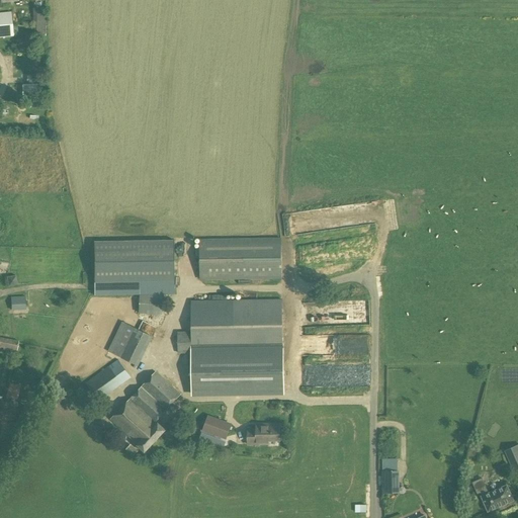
[(47,32),(46,3),(34,4),(36,33),(47,32)]
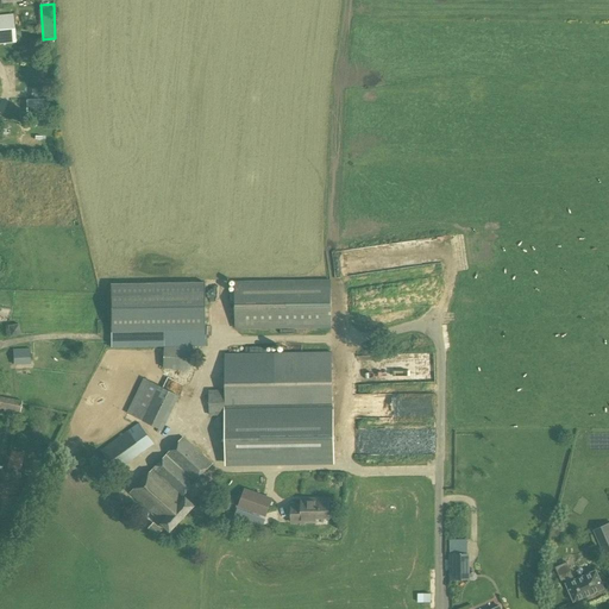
[(0,44),(16,43),(12,14),(0,14),(0,44)]
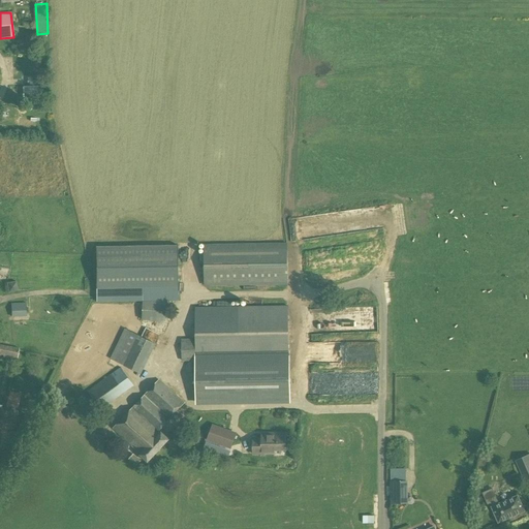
[(33,86),(41,85),(41,75),(29,75),(29,86),(23,87),(23,99),(43,98),(42,86),(33,86)]
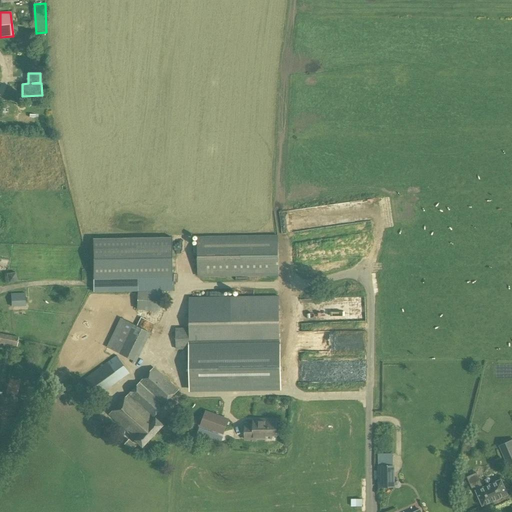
[(198,276),(278,275),(278,235),(198,236),(198,276)]
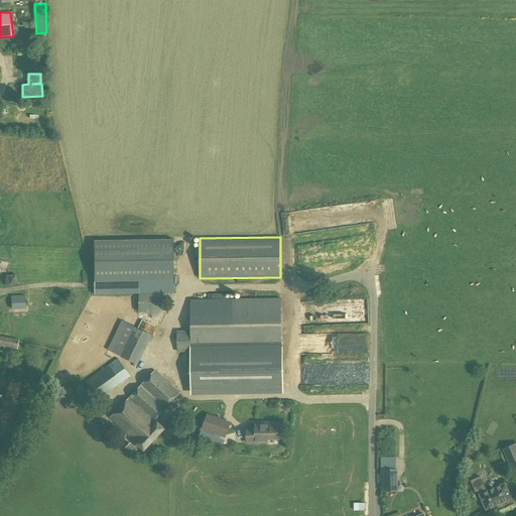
[(97,241),(93,241),(94,282),(174,280),(173,240),(97,241)]
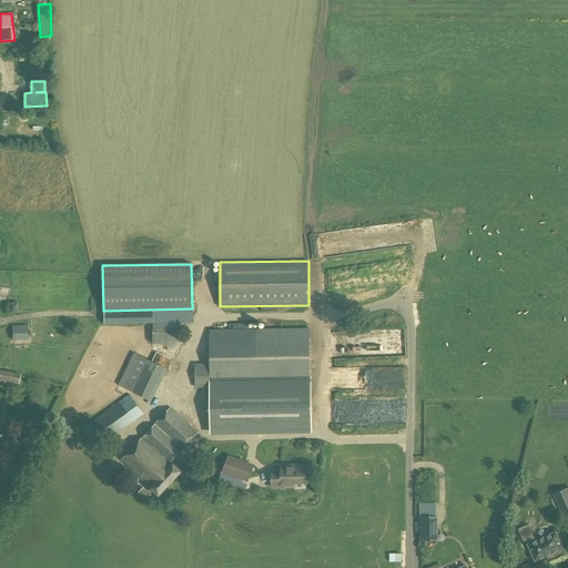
[(19,301),(10,302),(11,312),(20,311),(19,301)]
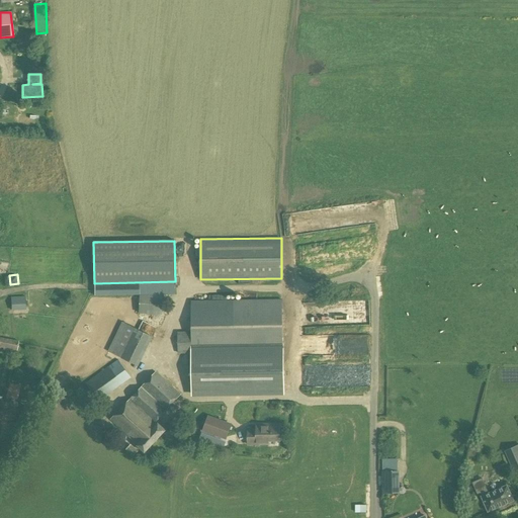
[(68,306),(68,292),(55,291),(55,306),(68,306)]
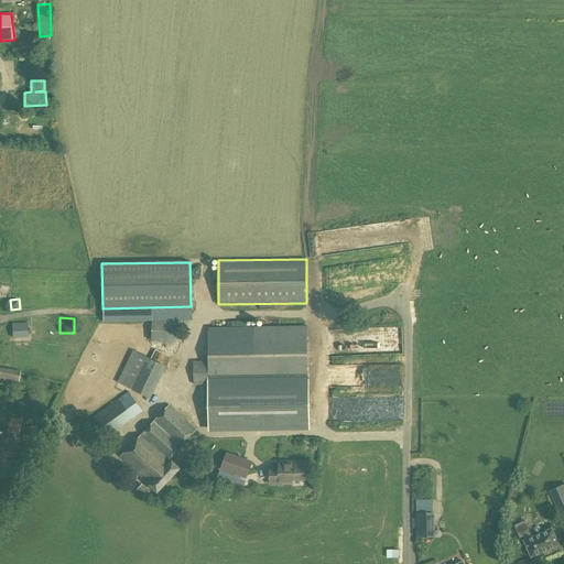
[(12,337),(28,337),(28,323),(12,323),(12,337)]
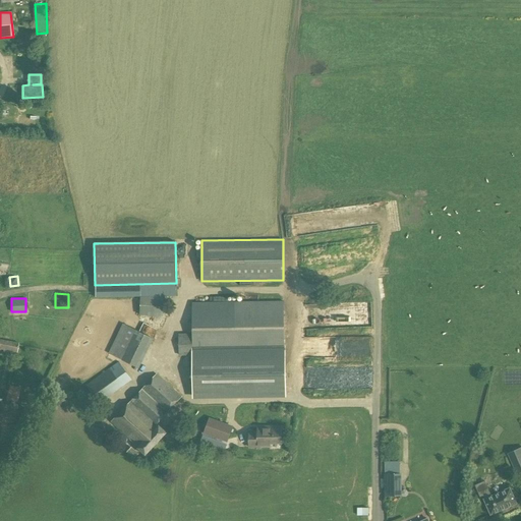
[(284,301),(192,302),(192,334),(179,334),(179,354),(192,354),(193,399),(285,399),(284,301)]
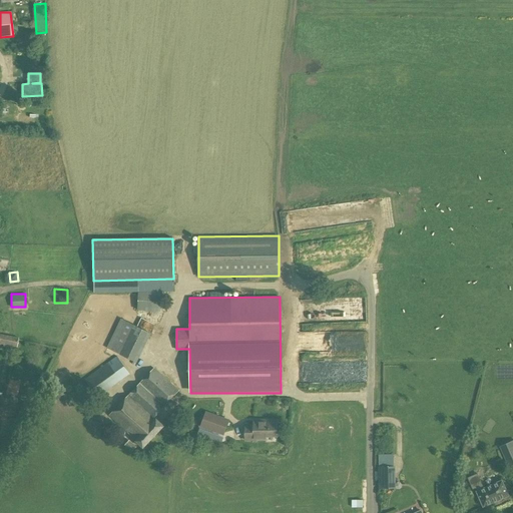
[(345,319),(358,320),(359,300),(346,299),(345,319)]
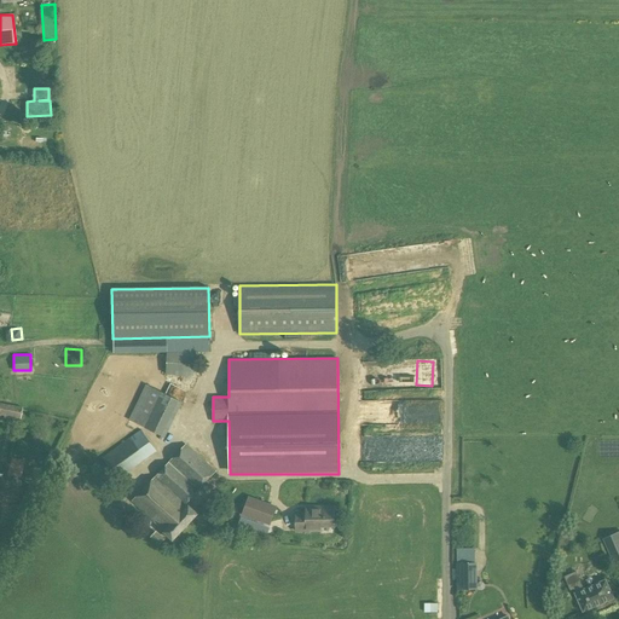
[(184,364),(167,363),(166,375),(184,376),(184,364)]
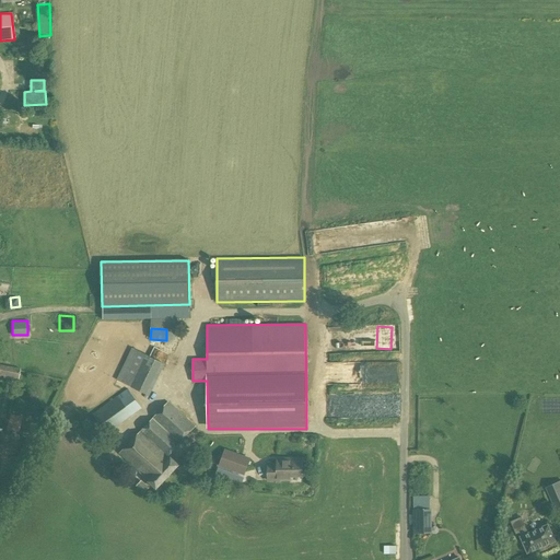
[(149,395),(164,364),(132,349),(117,380),(149,395)]
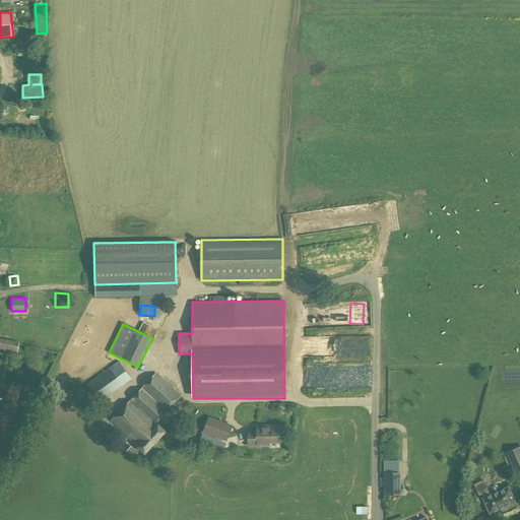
[(17,352),(18,342),(0,338),(0,348),(3,349),(2,351),(7,352),(8,350),(17,352)]
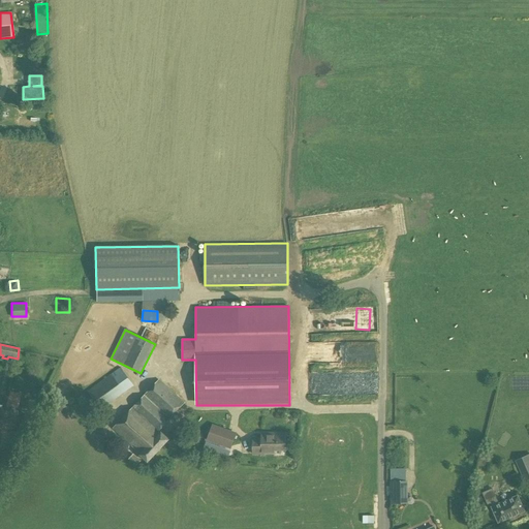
[(148,461),(167,439),(158,431),(185,403),(159,380),(113,429),(148,461)]
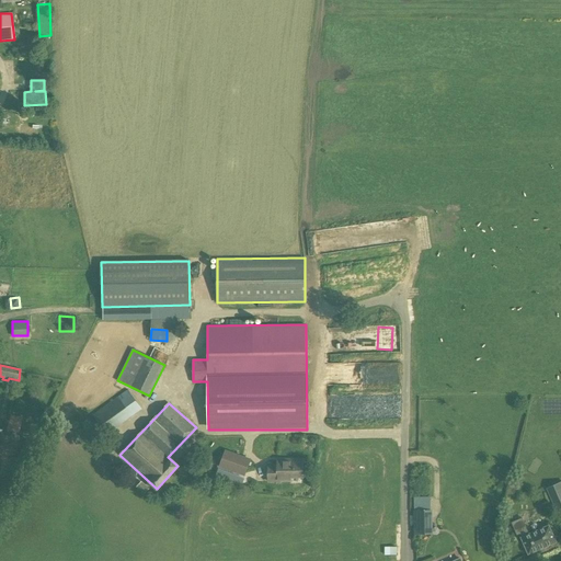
[(20,431),(23,416),(12,413),(8,428),(20,431)]
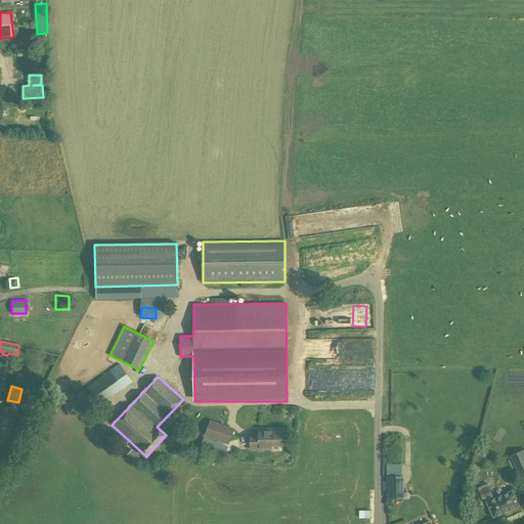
[(229,445),(234,429),(210,421),(205,436),(229,445)]
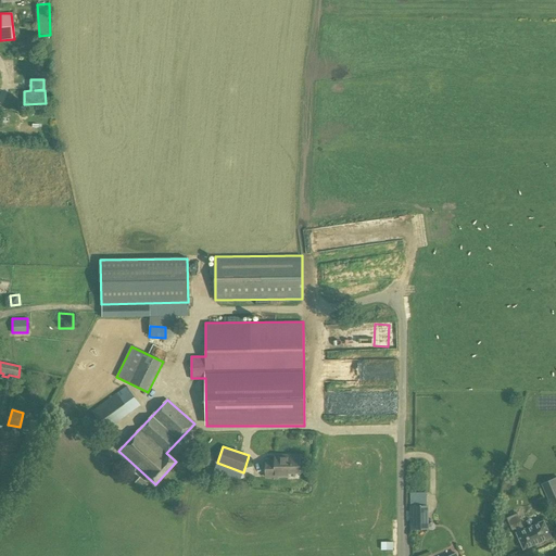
[(301,474),(301,456),(276,456),(276,462),(266,462),(266,478),(289,478),(289,474),(301,474)]
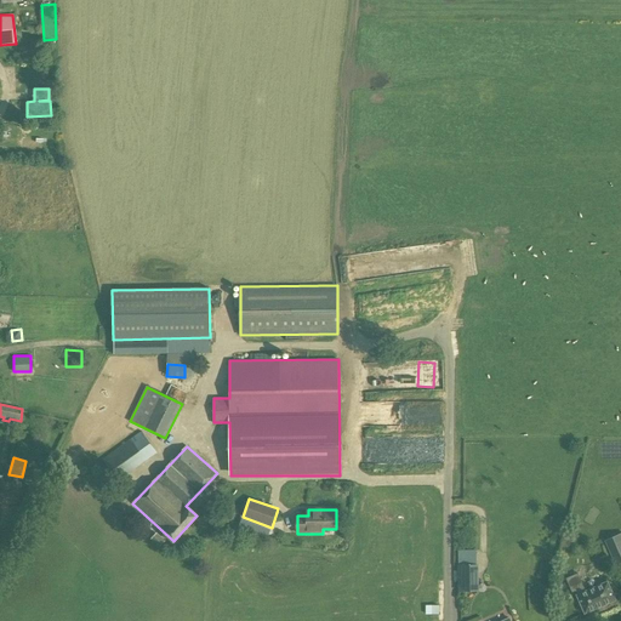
[(165,541),(157,534),(151,540),(159,547),(165,541)]
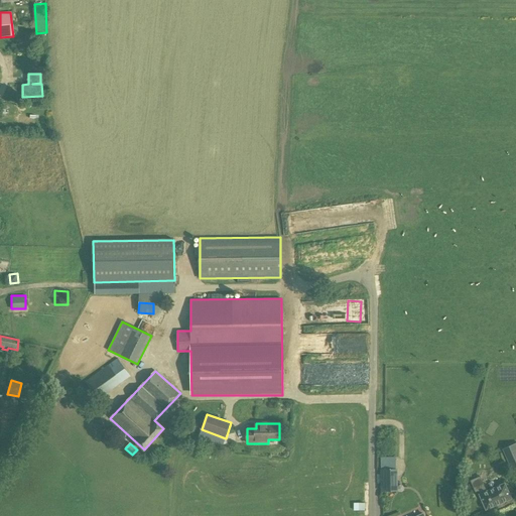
[(511,470),(515,467),(515,443),(503,449),(511,470)]
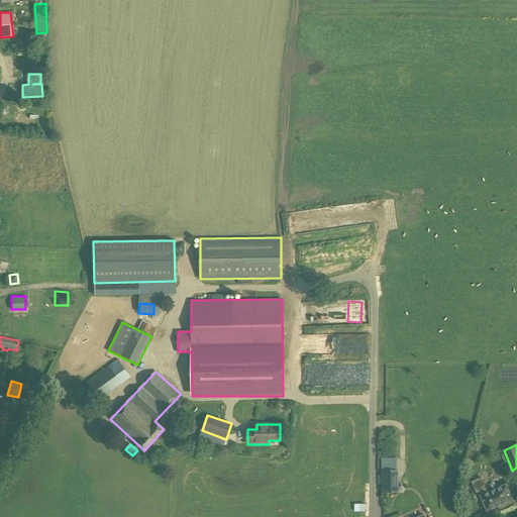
[(383,492),(395,492),(395,472),(383,472),(383,492)]
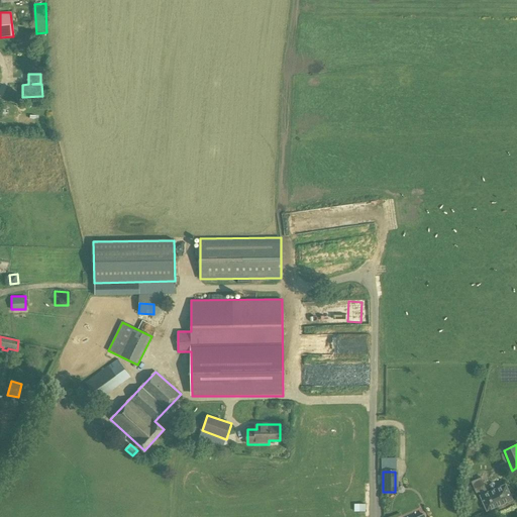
[(483,475),(473,480),(479,493),(489,489),(483,475)]
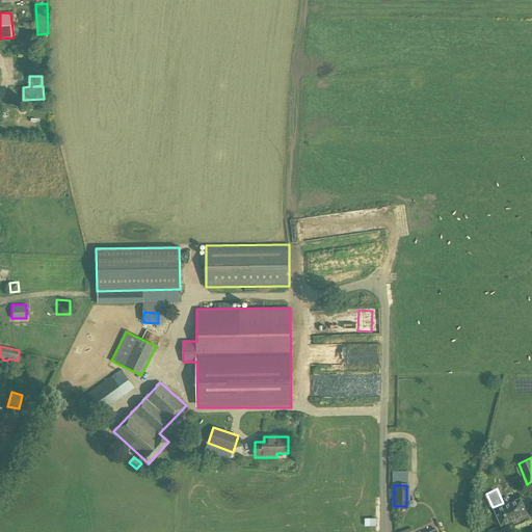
[(502,525),(527,514),(520,499),(495,510),(502,525)]
